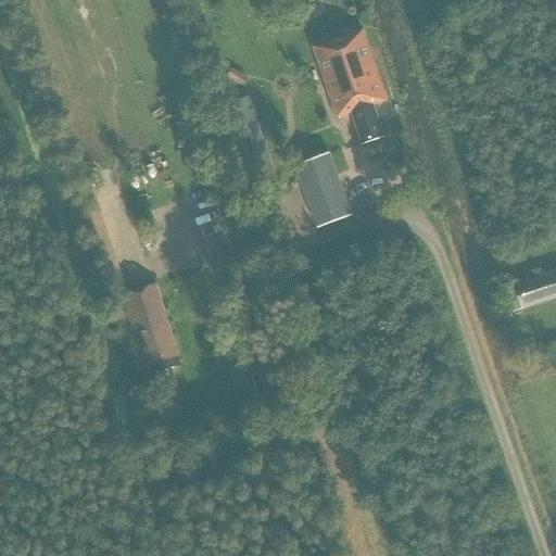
[(313,48),(338,116),(352,111),(364,142),(382,136),(371,104),(374,103),(373,99),(386,95),(362,30),(313,48)]
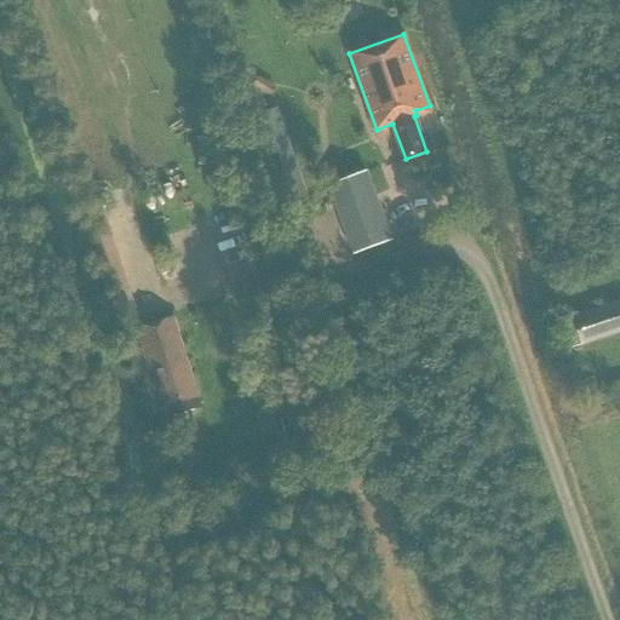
[(293,155),(279,160),(296,207),(310,201),(293,155)]
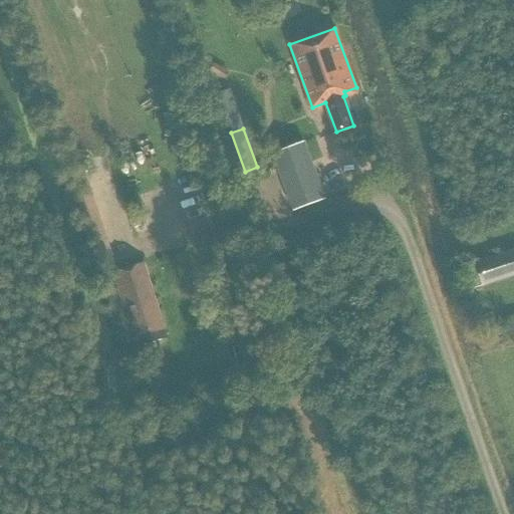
[(272,155),(294,211),(326,199),(304,142),(272,155)]
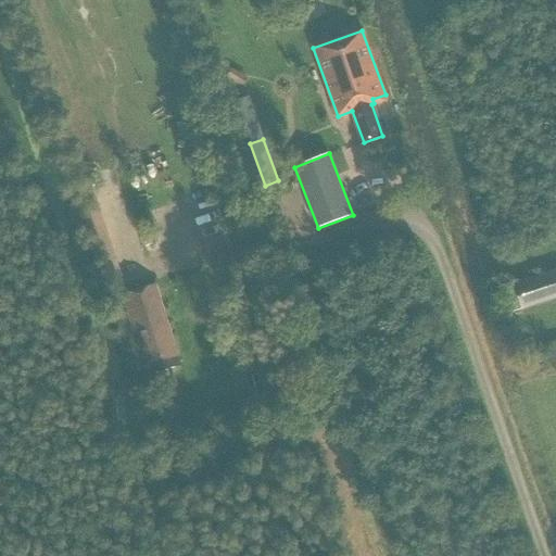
[(555,272),(513,288),(521,312),(550,302),(548,299),(555,295),(555,272)]
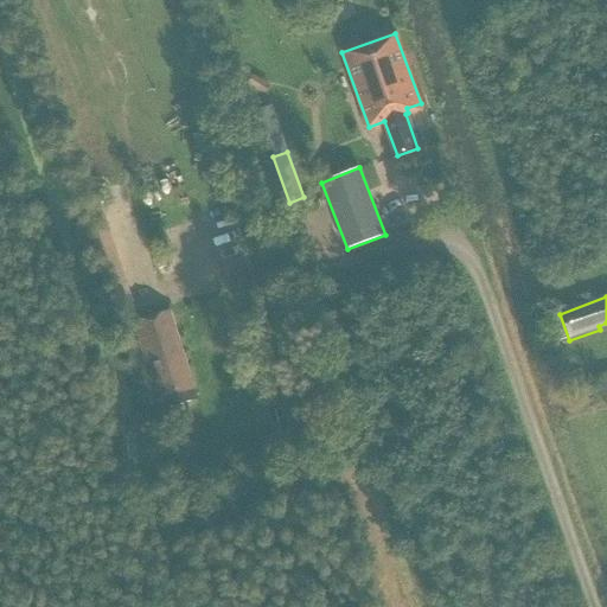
[(197,397),(178,336),(170,310),(134,321),(147,364),(151,363),(164,408),(165,408),(167,415),(185,409),(183,402),(197,397)]
